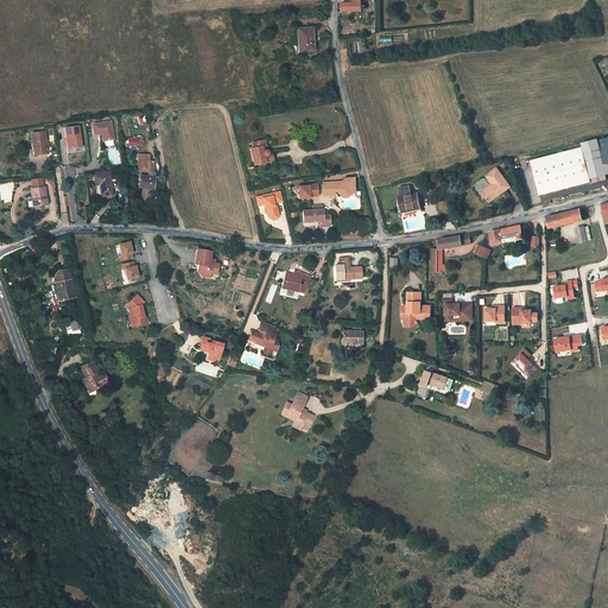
[(361,11),(361,1),(361,0),(346,0),(347,4),(341,4),(341,11),(361,11)]
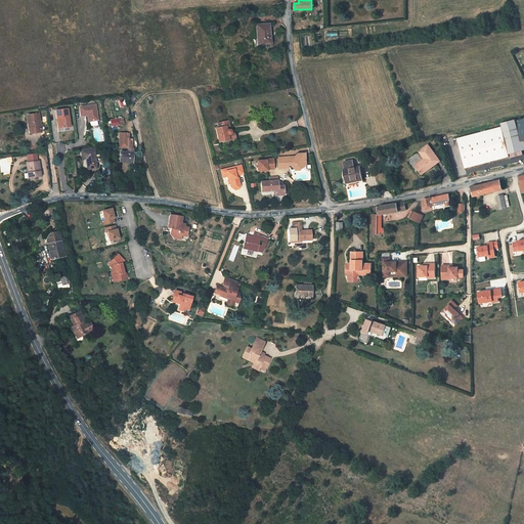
[(270,24),(256,25),(257,43),(271,42),(270,24)]
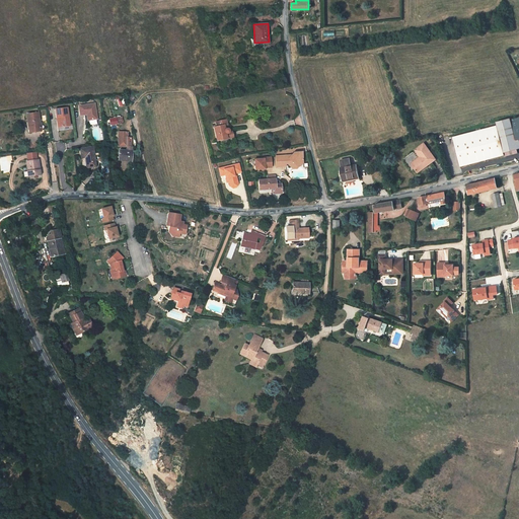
[(96,103),(79,105),(81,115),(88,114),(88,120),(97,119),(96,103)]
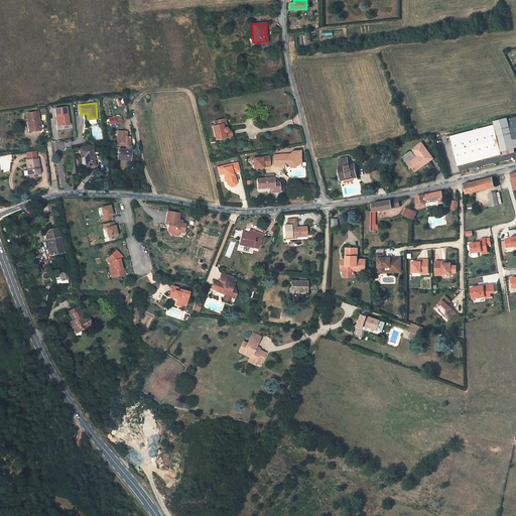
[(68,106),(55,108),(56,116),(57,116),(58,116),(59,126),(71,124),(68,106)]
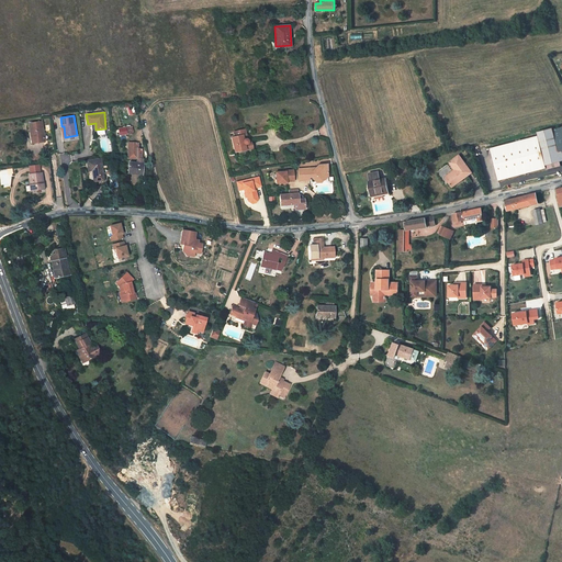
[(30,123),(31,131),(33,131),(34,143),(45,142),(42,121),(30,123)]
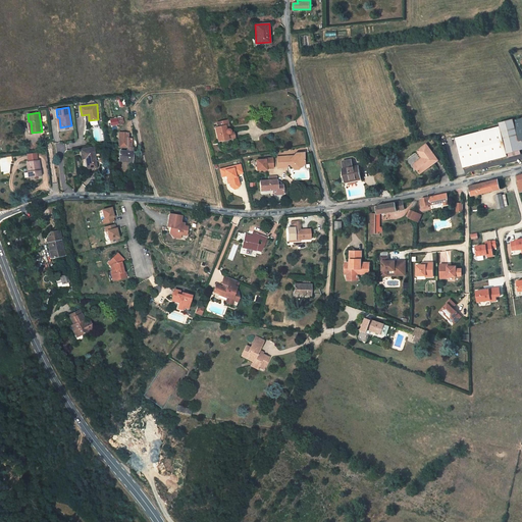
[(521,117),(518,118),(518,119),(514,120),(514,119),(500,122),(501,125),(456,137),(464,167),(510,155),(510,157),(521,154),(521,150),(521,149),(521,143),(520,144),(519,140),(521,138),(521,137),(521,135),(521,117)]
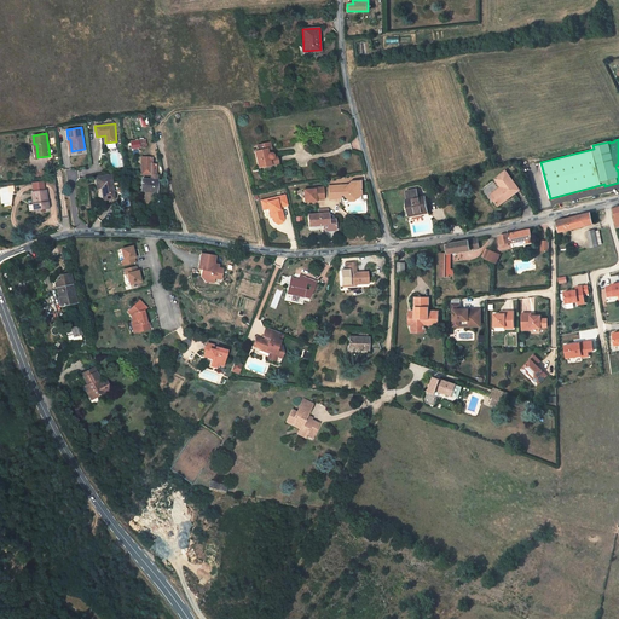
[(258,144),(258,149),(254,150),(258,168),(278,163),(276,155),(275,156),(275,155),(275,154),(273,152),(272,152),(272,151),(271,151),(270,152),(270,150),(272,150),(270,140),(258,144)]
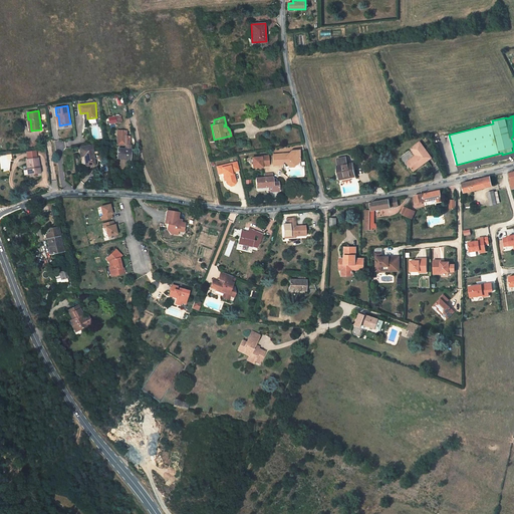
[(131,160),(132,150),(132,146),(131,146),(131,137),(126,137),(127,132),(118,131),(117,145),(123,145),(125,145),(125,150),(118,149),(117,159),(131,160)]
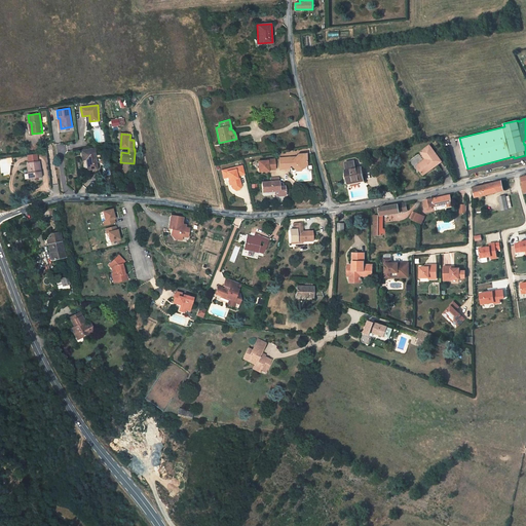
[(435,166),(441,161),(429,145),(421,151),(426,158),(421,162),(422,164),(418,167),(423,175),(434,168),(433,167),(435,166)]
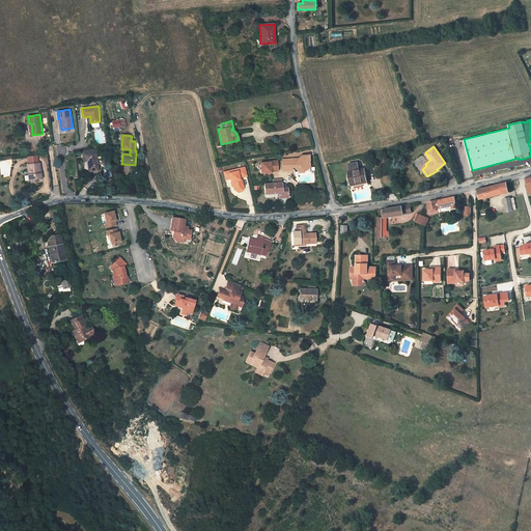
[(82,151),(83,162),(87,161),(89,171),(98,170),(95,150),(82,151)]
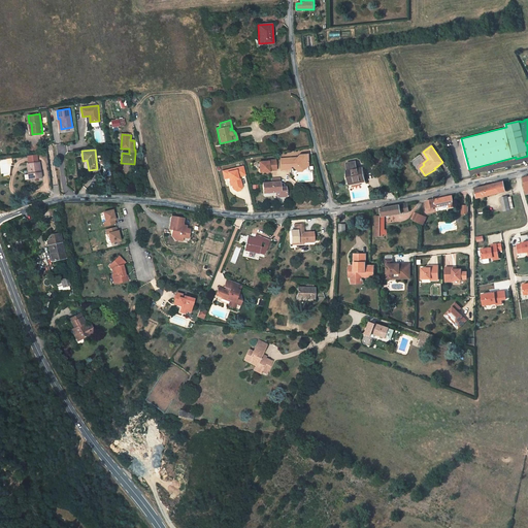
[(281,158),(281,169),(291,168),(290,164),(293,164),(293,167),(295,169),(305,169),(308,165),(307,155),(299,155),(295,159),(293,157),(281,158)]
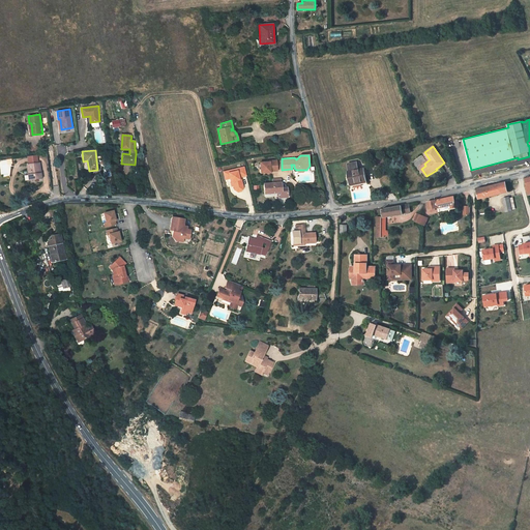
[(260,163),(260,173),(270,173),(270,172),(276,171),(276,160),(269,162),(269,163),(260,163)]
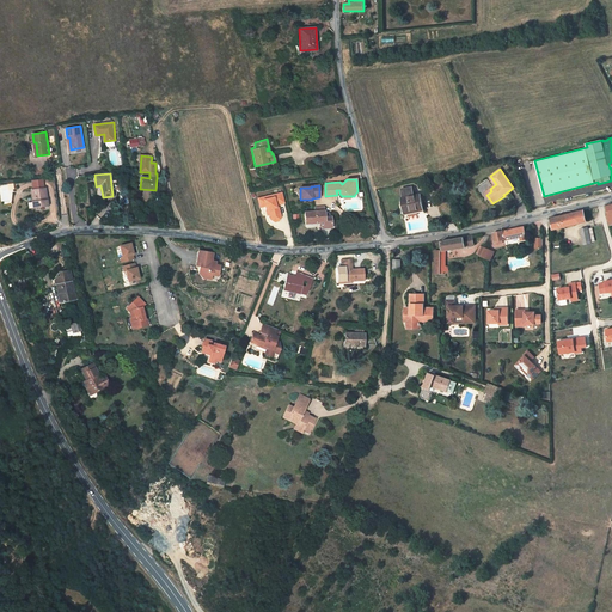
[(46,187),(32,189),(34,206),(48,204),(46,187)]
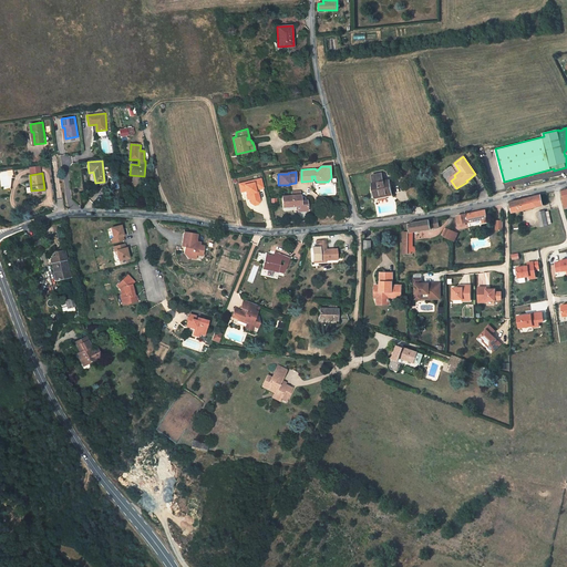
[(381,173),(371,175),(375,197),(379,197),(379,196),(392,194),(389,181),(382,182),(381,173)]
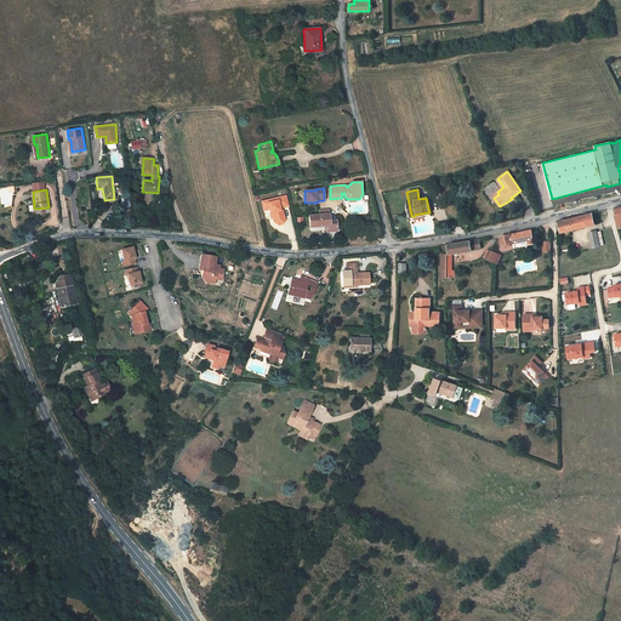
[(285,195),(262,200),(265,210),(269,209),(271,212),(273,212),(274,216),(273,216),(274,222),(278,224),(281,223),(283,220),(280,210),(279,210),(278,208),(288,205),(286,199),(285,195)]
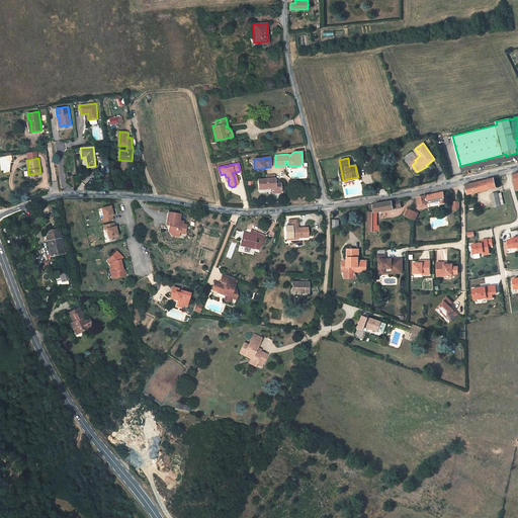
[(270,188),(270,191),(272,191),(272,193),(280,192),(280,187),(278,187),(275,188),(274,185),(274,174),(267,174),(267,178),(258,179),(258,188),(270,188)]
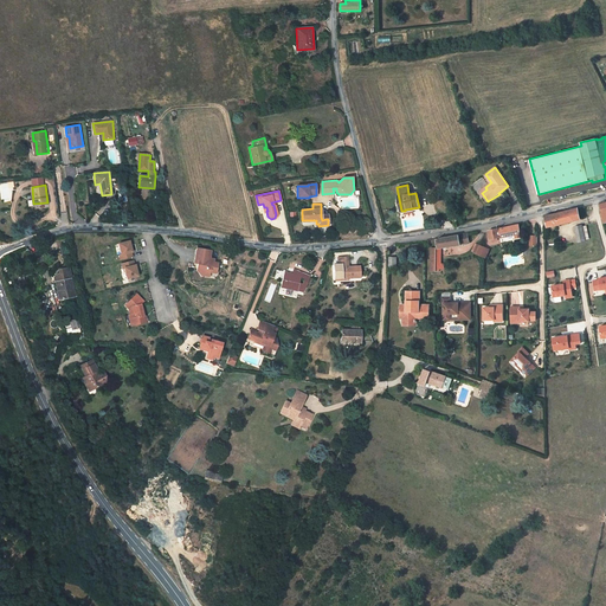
[(579,207),(545,216),(547,227),(581,219),(579,207)]
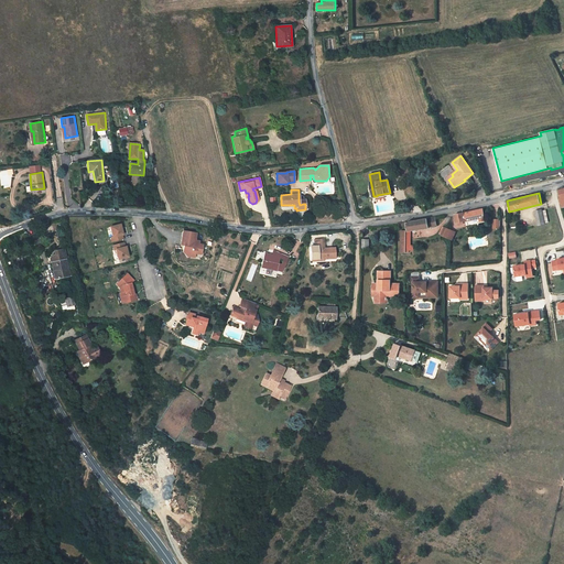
[(538,227),(544,226),(542,210),(535,212),(538,227)]
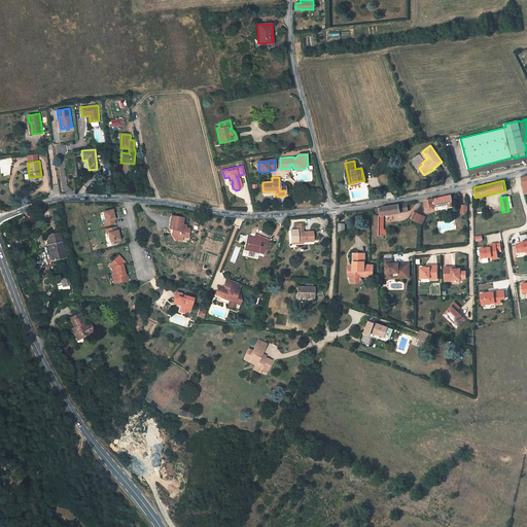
[(452,205),(450,198),(424,204),(426,211),(452,205)]
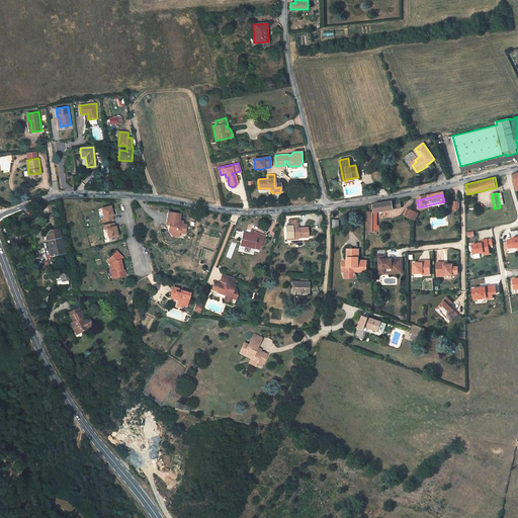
[(387,202),(371,205),(372,208),(371,209),(371,213),(375,212),(393,208),(392,207),(399,205),(399,200),(387,202)]
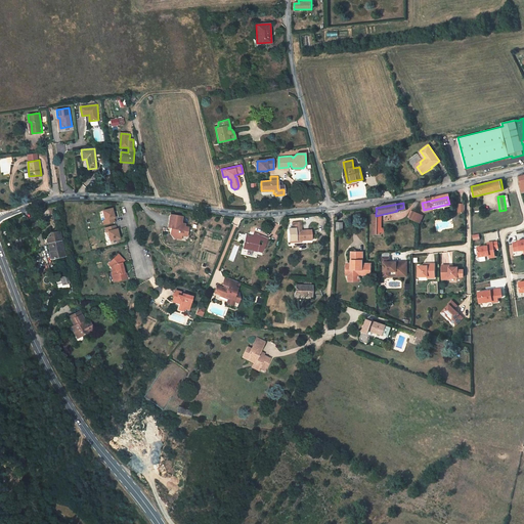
[(116,219),(114,210),(104,212),(106,221),(104,221),(105,225),(116,223),(116,219)]
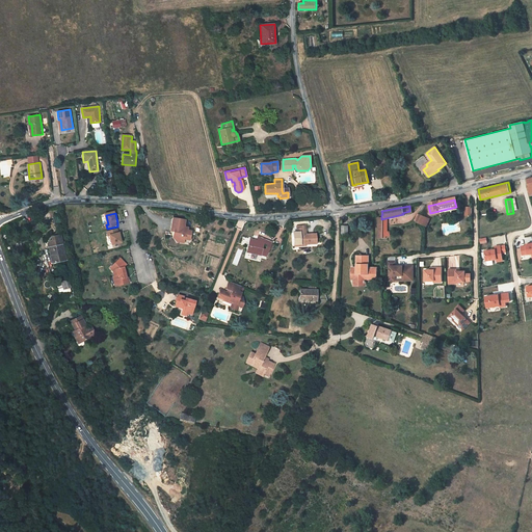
[(423,217),(419,216),(416,222),(420,224),(425,227),(428,220),(423,217)]
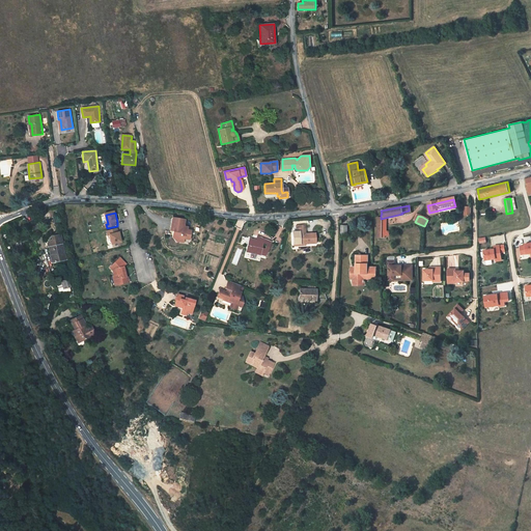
[(186,220),(172,218),(170,230),(173,231),(172,238),(176,242),(183,243),(184,239),(189,240),(191,230),(187,229),(188,227),(184,226),(186,220)]
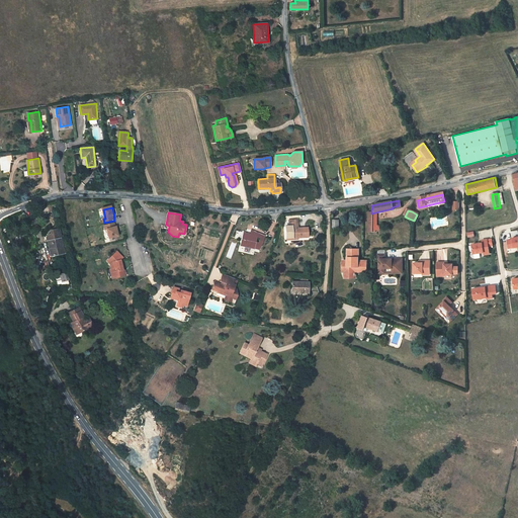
[(310,237),(309,229),(298,229),(298,221),(290,222),(290,228),(286,228),(287,240),(294,240),(294,238),(310,237)]
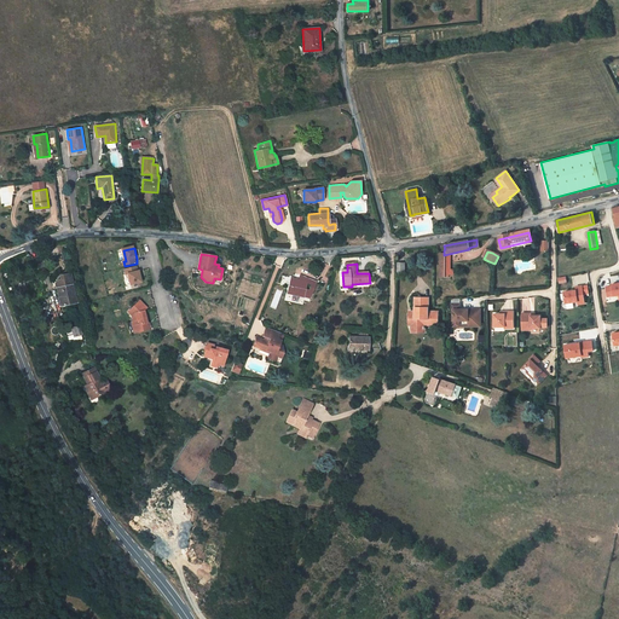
[(143,283),(140,272),(139,272),(138,267),(126,270),(127,276),(129,275),(132,285),(143,283)]
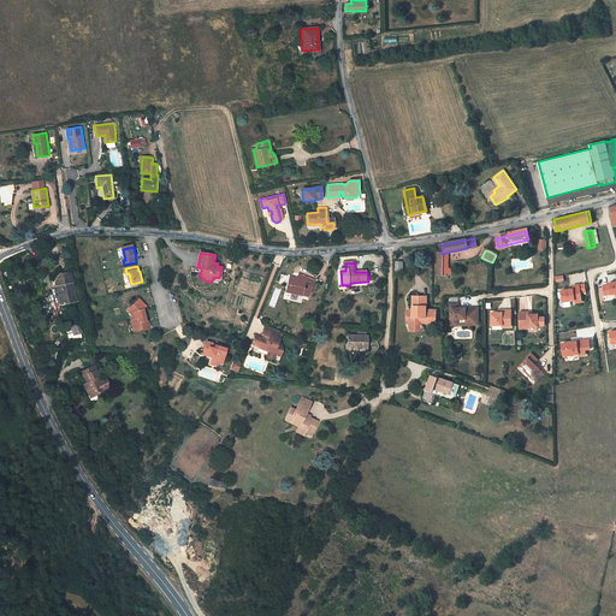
[(76,300),(73,282),(71,270),(63,272),(64,276),(58,277),(57,279),(57,285),(58,285),(61,302),(76,300)]
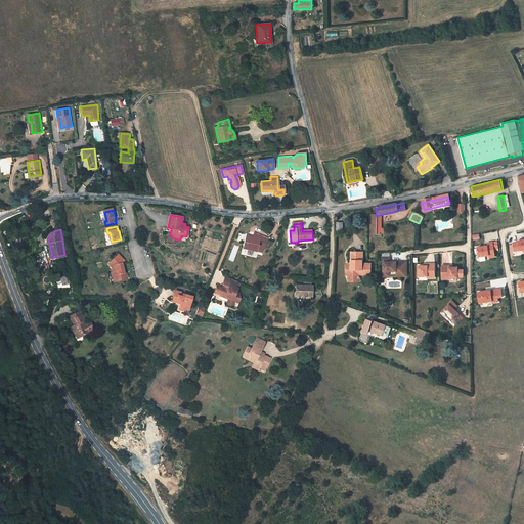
[(261,236),(254,234),(254,237),(246,236),(244,249),(257,252),(262,253),(268,239),(261,236)]
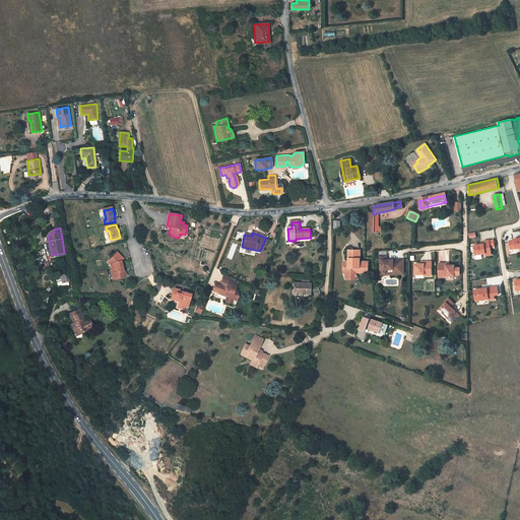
[(519,238),(513,240),(513,241),(509,241),(510,250),(519,248),(519,251),(519,238)]
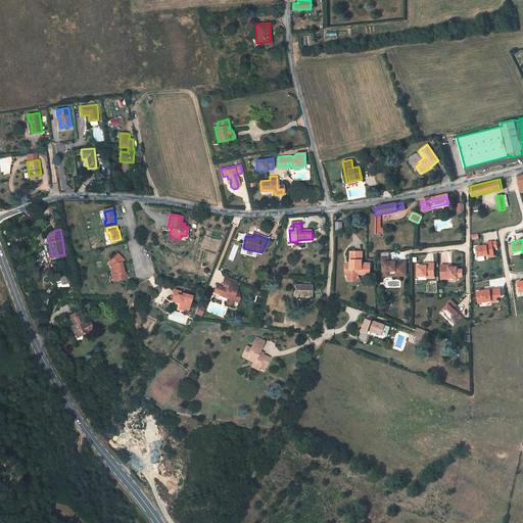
[(485,242),(486,245),(476,246),(477,256),(487,255),(488,257),(493,257),(492,249),(497,248),(496,241),(485,242)]
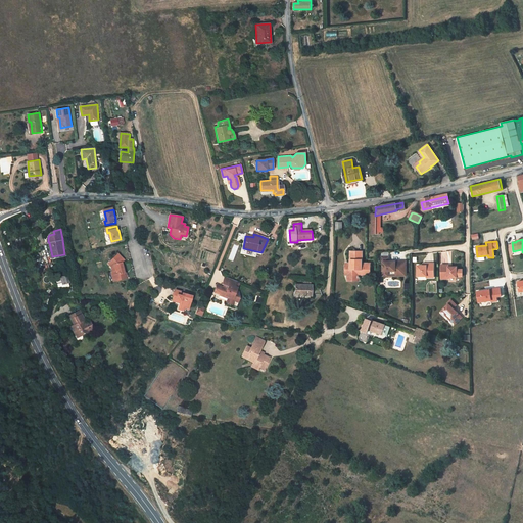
[(350,252),(350,263),(351,263),(351,265),(345,265),(345,274),(347,274),(347,280),(359,280),(359,274),(359,269),(364,269),(364,272),(370,272),(370,262),(362,262),(362,252),(350,252)]
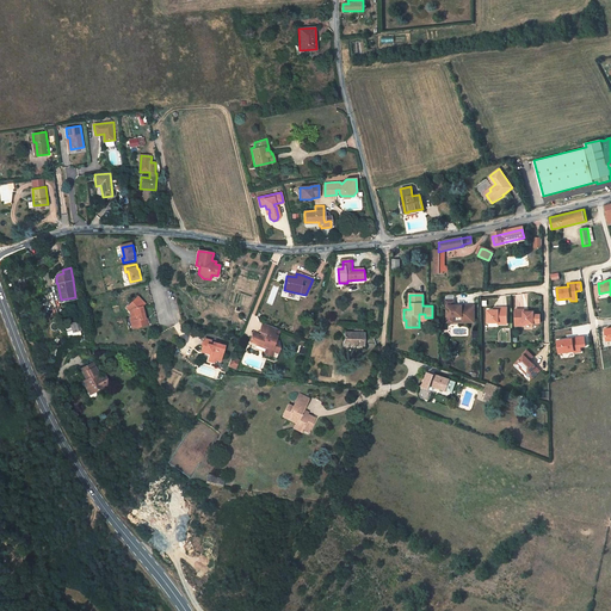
[(146,306),(139,297),(127,308),(131,314),(133,319),(128,320),(130,332),(148,327),(147,321),(143,308),(146,306)]
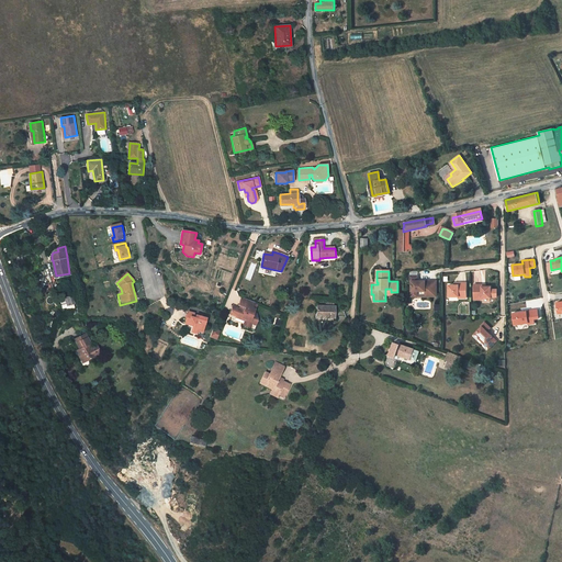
[(417,276),(409,276),(409,281),(411,281),(411,294),(417,294),(417,291),(420,291),(420,289),(425,289),(425,291),(434,291),(434,281),(420,281),(419,282),(417,282),(417,281),(417,276)]
